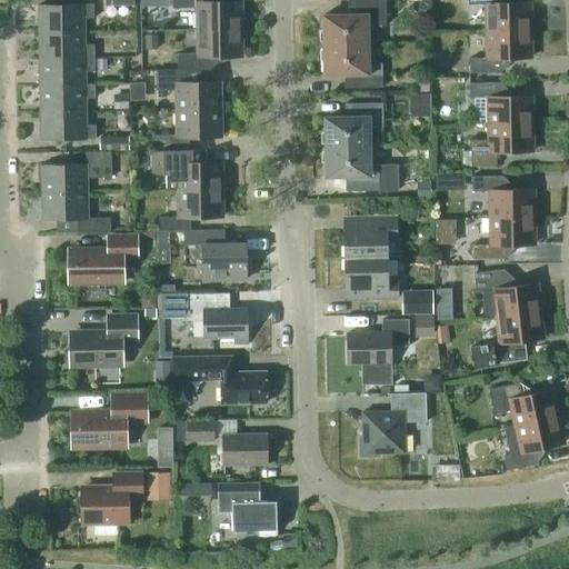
[(197,7),(197,29),(241,29),(241,1),(208,2),(208,0),(172,0),(173,8),(197,7)]
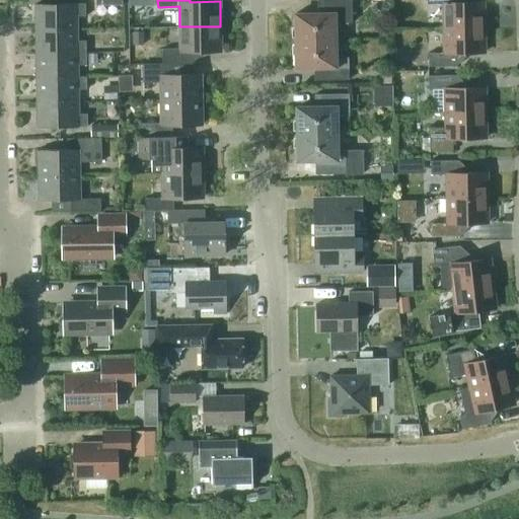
[(294,13),(295,41),(336,41),(336,22),(352,22),(351,0),(317,0),(317,13),(294,13)]
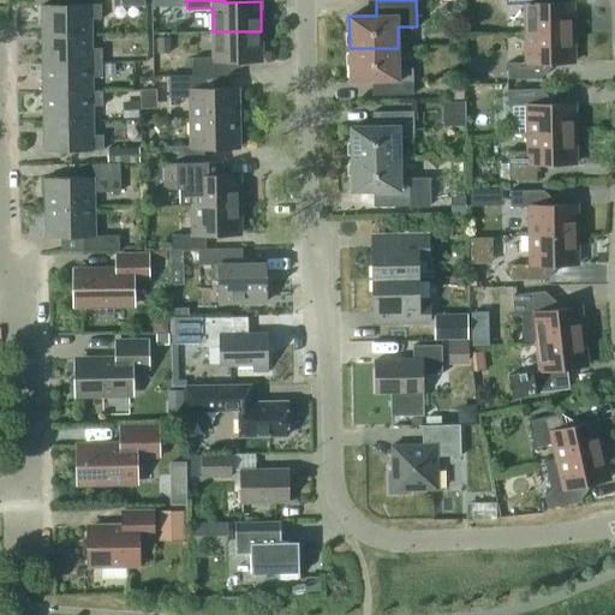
[(506,0),(506,5),(525,4),(526,34),(573,33),(573,3),(539,4),(539,0),(506,0)]
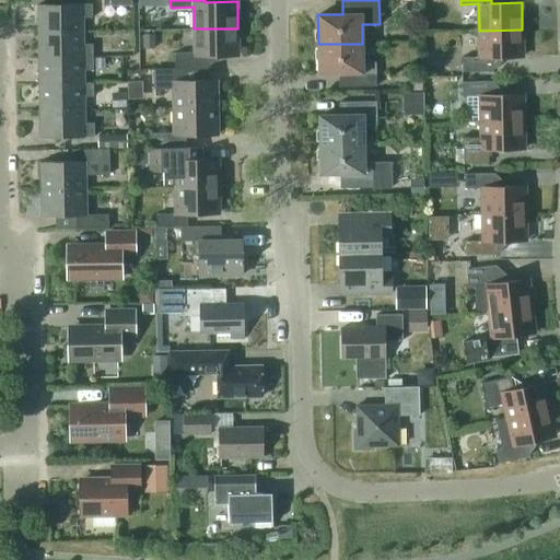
[(38,32),(83,31),(83,18),(92,18),(92,3),(38,4),(38,32)]
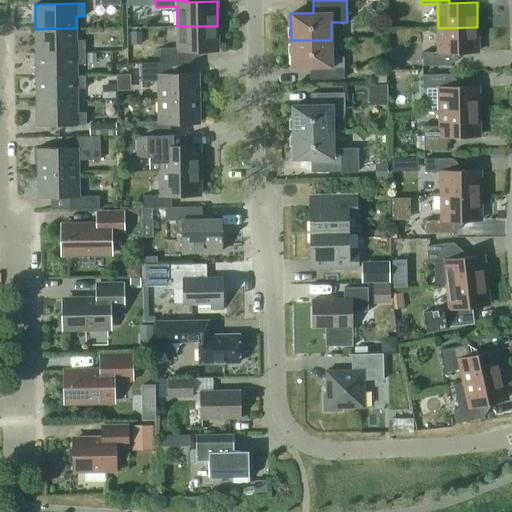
[(188,62),(188,51),(217,50),(217,26),(177,26),(178,48),(160,48),(160,63),(168,63),(188,62)]
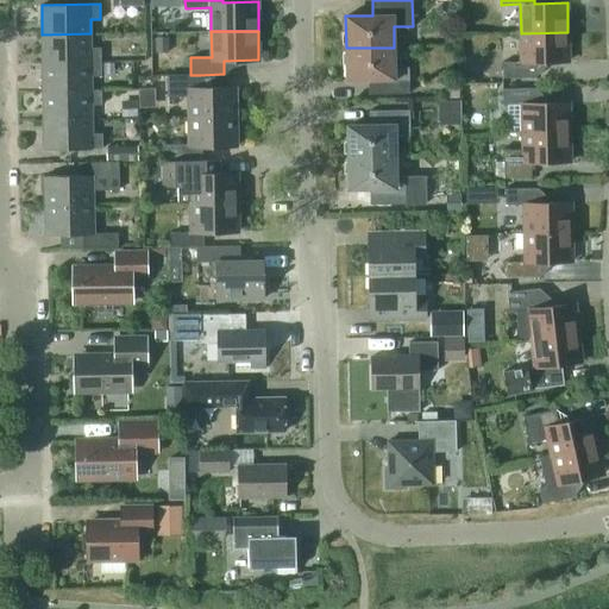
[(447,32),(447,45),(459,45),(459,32),(447,32)]
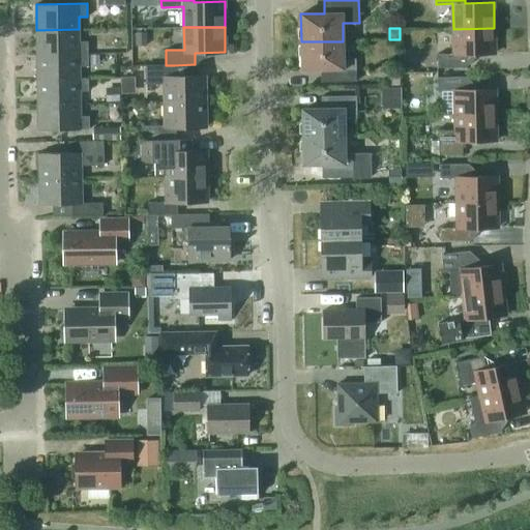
[(466,67),(466,54),(495,53),(494,28),(453,29),(453,54),(437,54),(437,67),(466,67)]
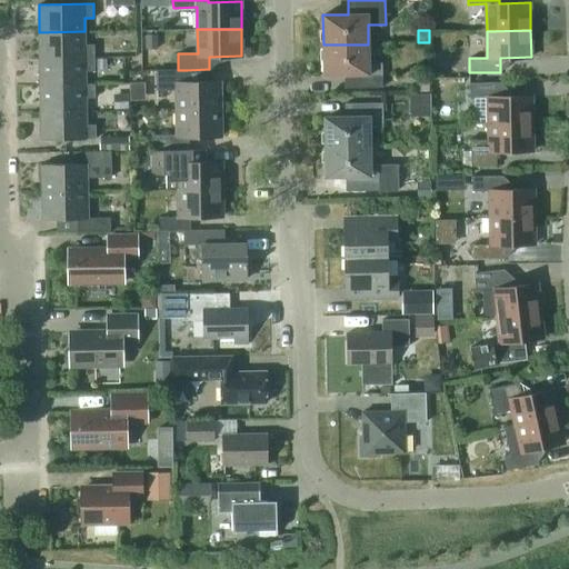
[(85,31),(39,32),(39,59),(95,58),(95,45),(85,45),(85,31)]
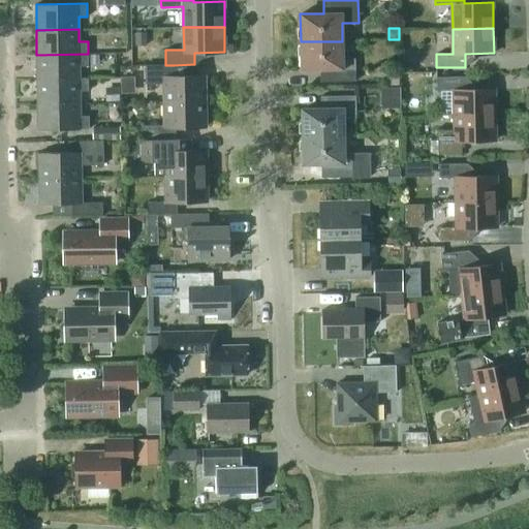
[(147,45),(147,32),(135,32),(135,45),(147,45)]
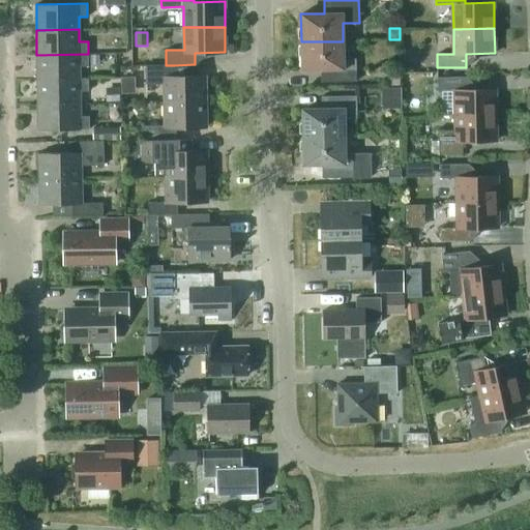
[(356,81),(355,68),(355,58),(343,59),(343,41),(301,41),(301,69),(324,69),(325,82),(356,81)]
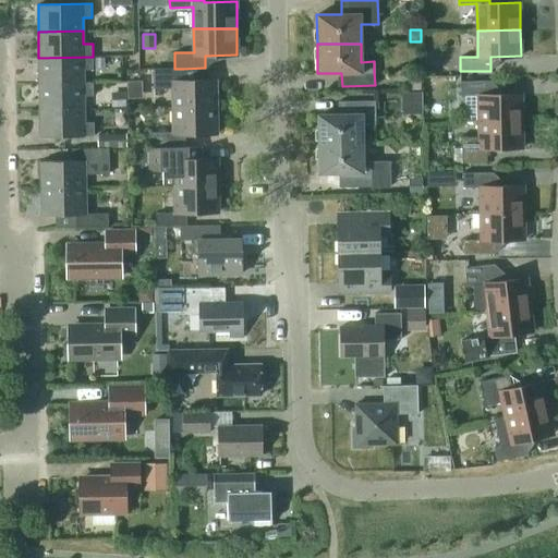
[(107,46),(93,47),(93,57),(107,57),(107,46)]
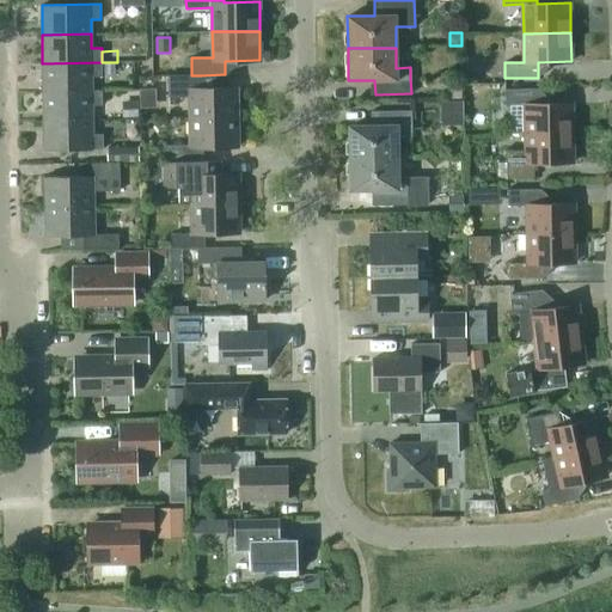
[(92,91),(92,90),(92,77),(102,77),(102,62),(42,63),(43,92),(92,91)]
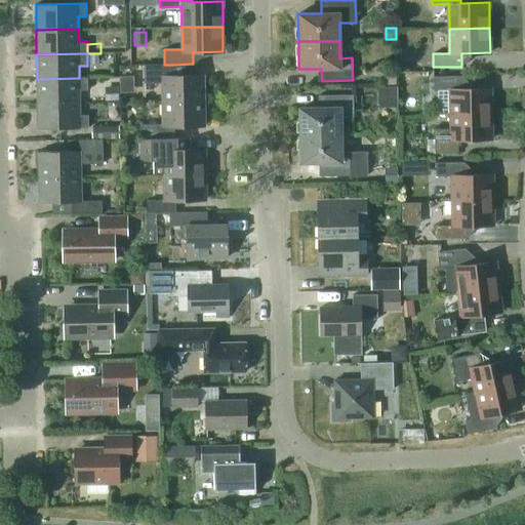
[(162,84),(163,102),(203,101),(203,75),(172,76),(172,65),(164,65),(144,65),(144,84),(162,84)]
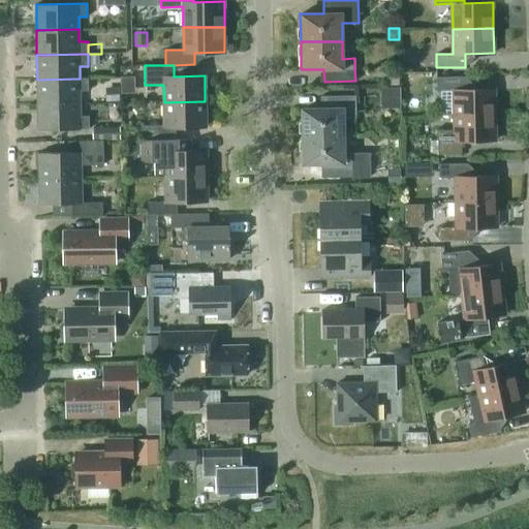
[(400,85),(399,70),(386,70),(386,86),(400,85)]
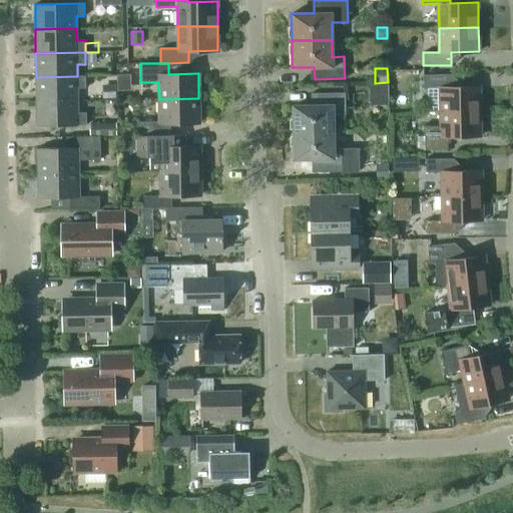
[(452,87),(451,74),(423,75),(424,87),(428,87),(428,111),(440,111),(440,112),(480,111),(479,86),(452,87)]
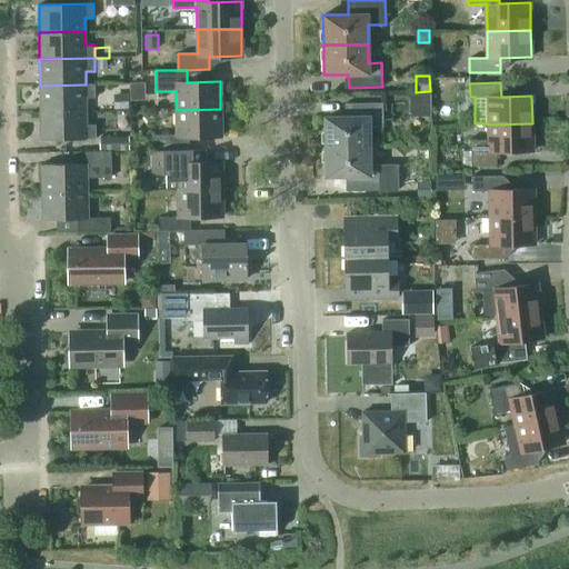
[(86,83),(86,85),(40,86),(40,112),(86,111),(86,98),(96,98),(95,83),(86,83)]
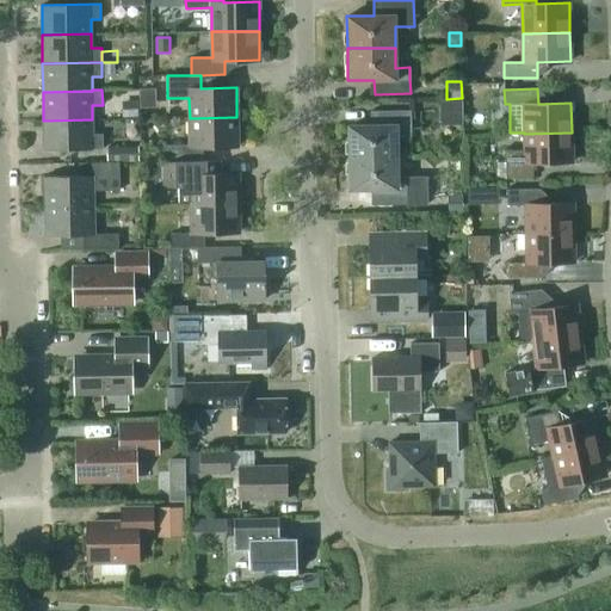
[(139,116),(137,100),(122,102),(122,117),(139,116)]
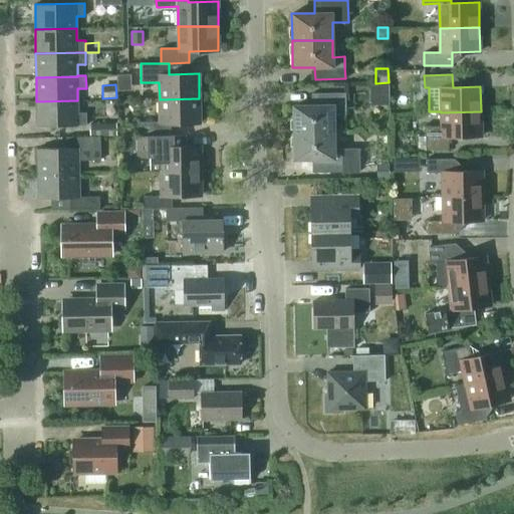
[(294,133),(334,133),(333,114),(345,114),(345,92),(315,93),(315,105),(293,105),(294,133)]
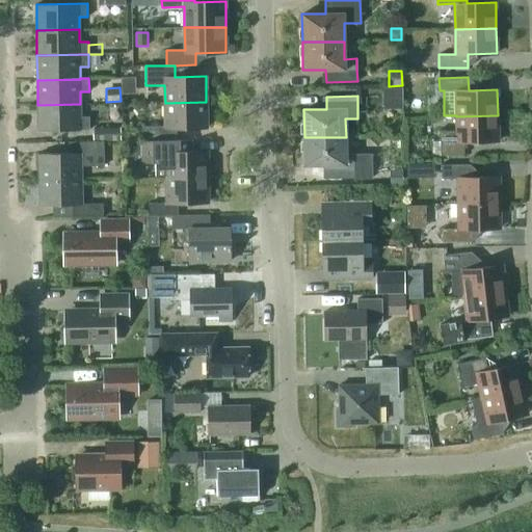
[(143,126),(143,140),(177,139),(177,128),(207,128),(206,102),(165,103),(165,126),(143,126)]
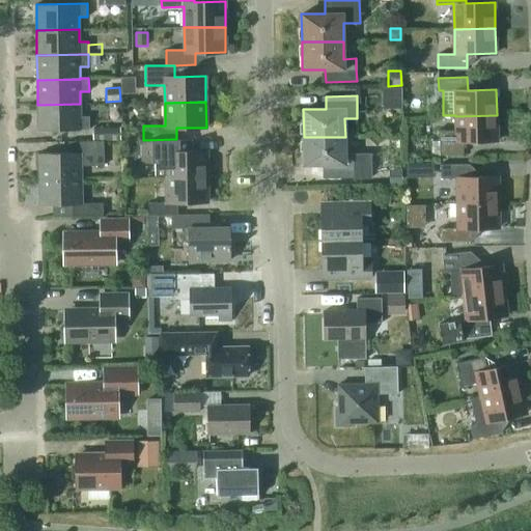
[(80,104),(37,105),(38,130),(89,130),(89,116),(80,116),(80,104)]
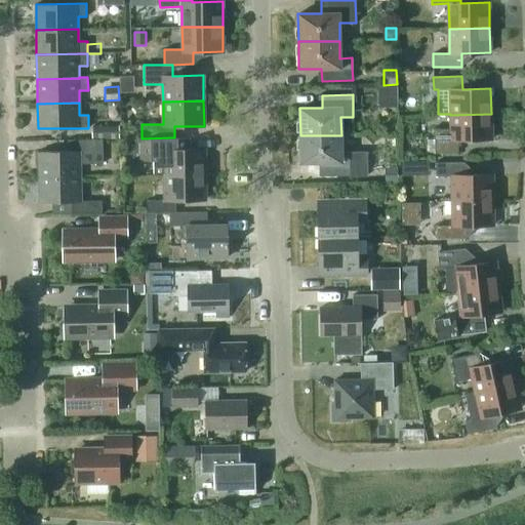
[(463,153),(463,139),(491,139),(491,114),(450,115),(450,129),(434,129),(435,153),(463,153)]
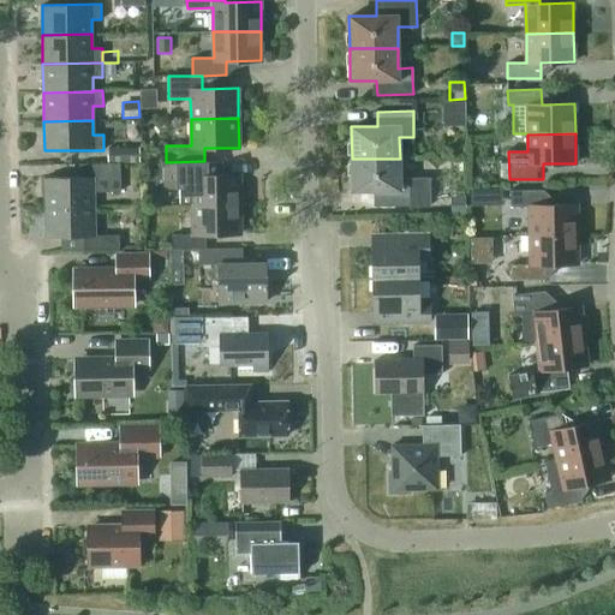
[(139,148),(111,148),(111,162),(139,162),(139,148)]
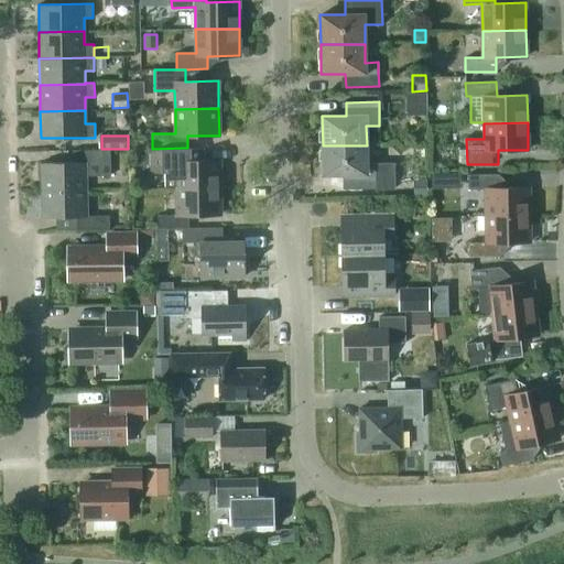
[(394,188),(393,163),(367,164),(367,145),(323,145),(323,175),(349,174),(350,190),(394,188)]
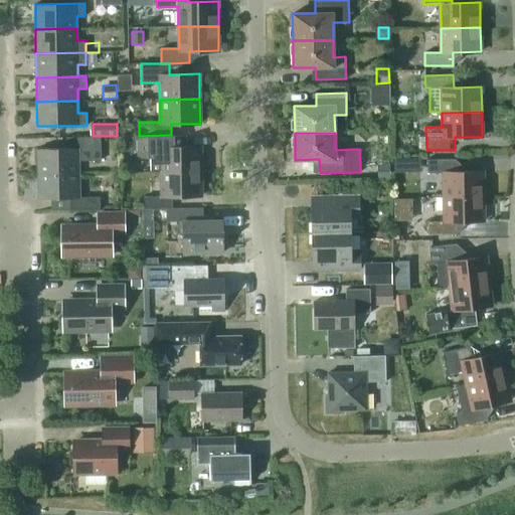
[(171,147),(171,135),(139,136),(139,159),(151,159),(151,172),(161,172),(201,171),(200,146),(171,147)]
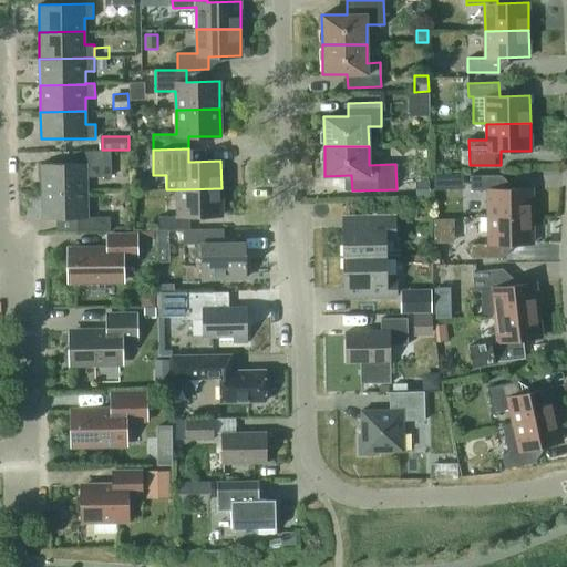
[(73,152),(73,163),(41,164),(41,192),(86,191),(86,176),(111,176),(111,151),(73,152)]
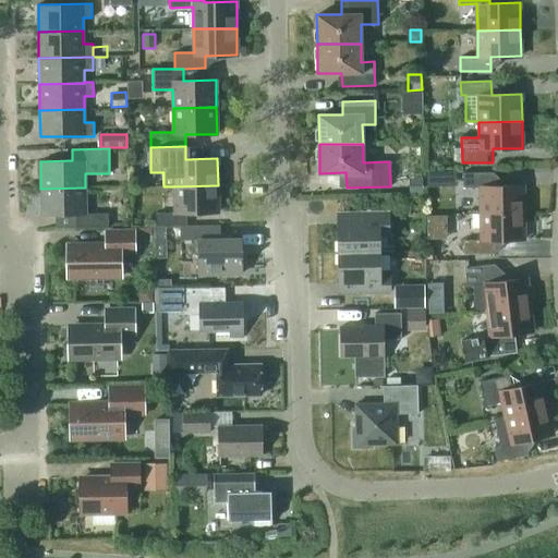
[(462,173),(462,187),(480,187),(481,214),(523,213),(523,185),(493,186),(493,172),(462,173)]
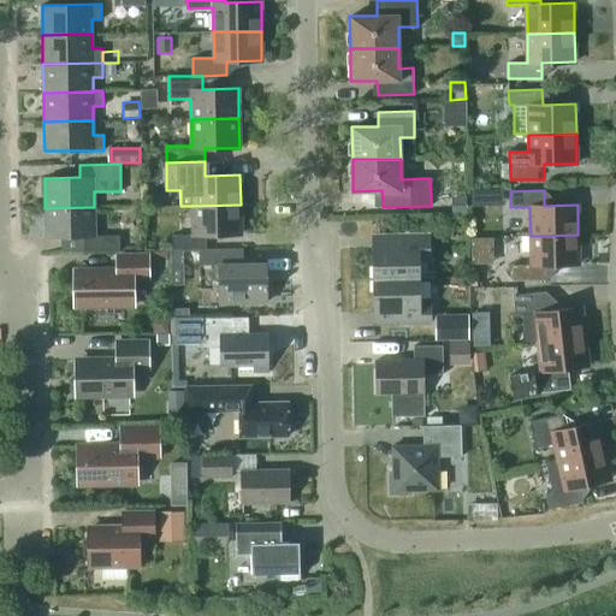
[(467,214),(467,196),(451,196),(451,214),(467,214)]
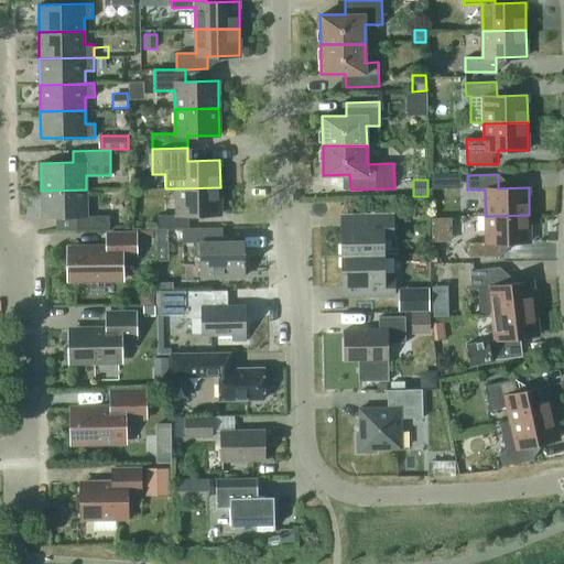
[(220,215),(220,187),(176,188),(176,215),(158,215),(158,228),(188,228),(188,215),(220,215)]
